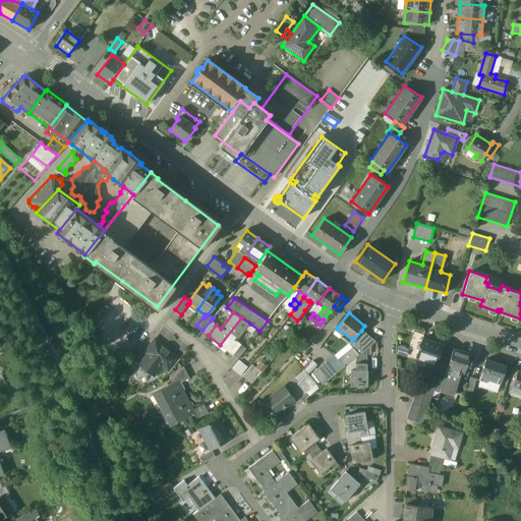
[(241,317),(220,345),(233,354),(241,344),(236,341),(250,324),(241,317)]
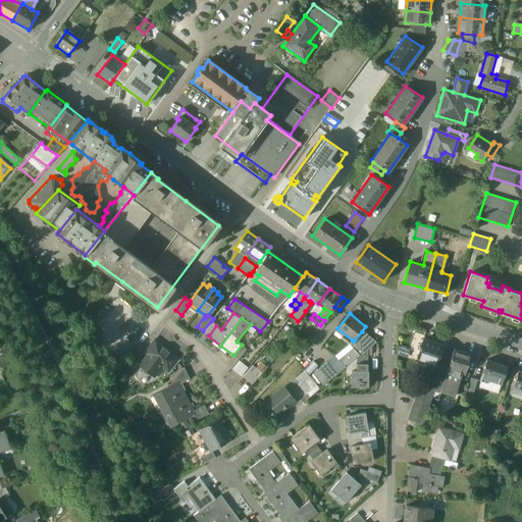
[(211,321),(203,330),(209,335),(216,325),(211,321)]
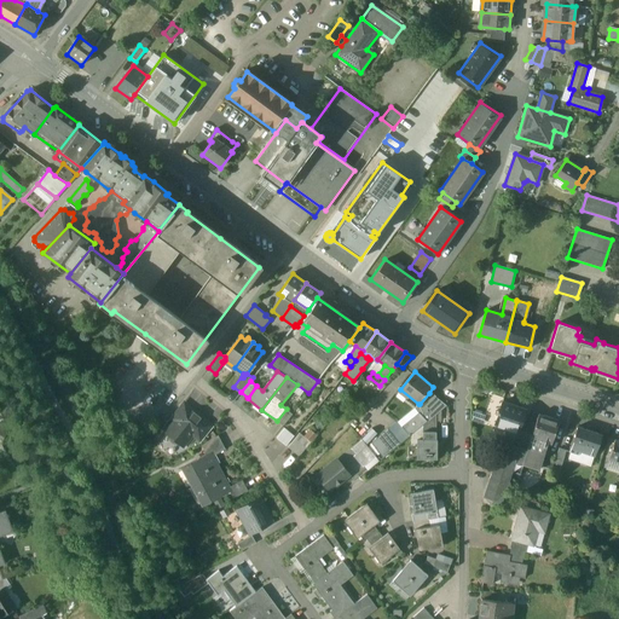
[(429,393),(420,404),(418,404),(415,408),(418,412),(420,412),(427,421),(428,421),(437,414),(445,406),(437,398),(435,395),(432,394),(429,393)]
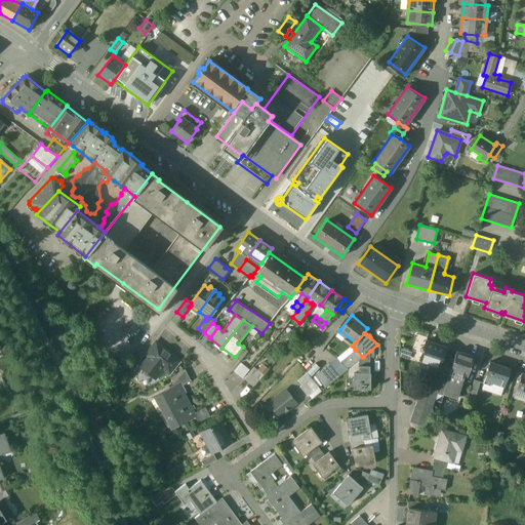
[(445,348),(427,340),(420,359),(438,365),(439,366),(439,365),(445,348)]
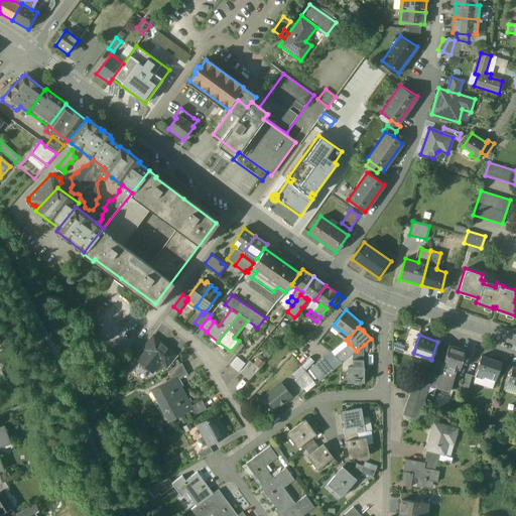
[(152,337),(144,347),(148,350),(156,340),(152,337)]
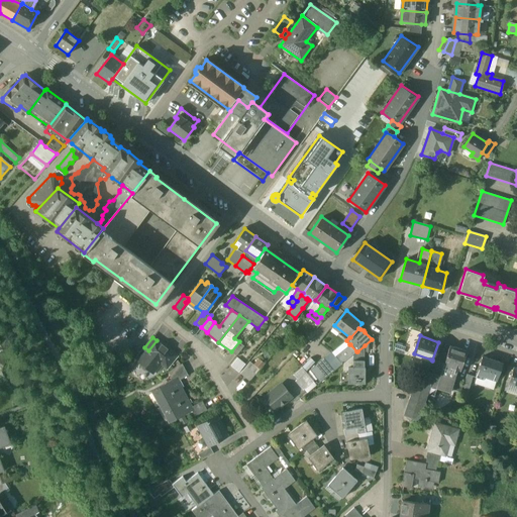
[(165,345),(158,340),(158,341),(157,340),(148,350),(139,362),(151,372),(160,362),(162,364),(171,352),(172,351),(168,348),(167,349),(164,346),(165,345)]
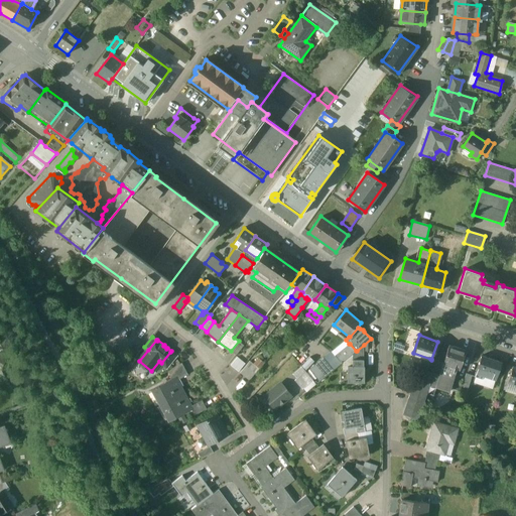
[(239,341),(231,351),(236,355),(243,345),(239,341)]
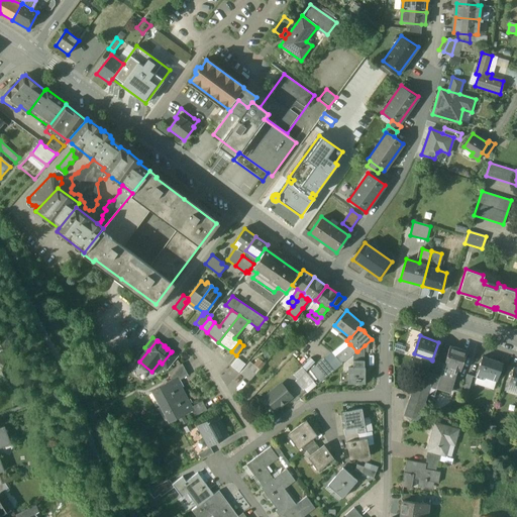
[(349,344),(335,355),(341,364),(352,354),(356,351),(350,344),(349,344)]
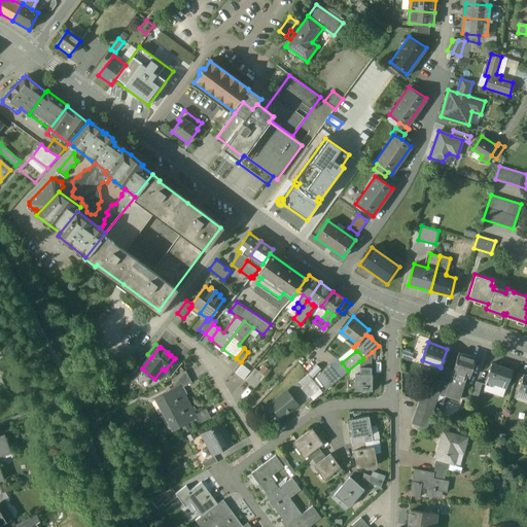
[(372,352),(364,358),(363,358),(359,361),(359,367),(371,367),(372,352)]
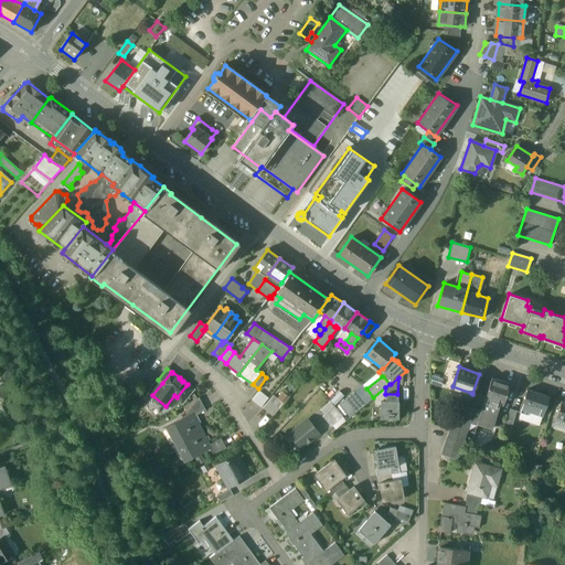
[(484,397),(483,398),(499,404),(502,405),(509,383),(491,377),(484,397)]
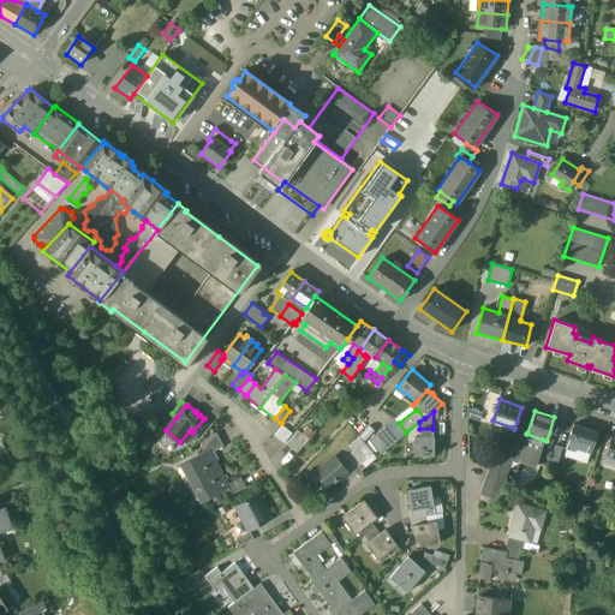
[(399,423),(394,418),(386,425),(394,436),(398,441),(407,433),(399,423)]
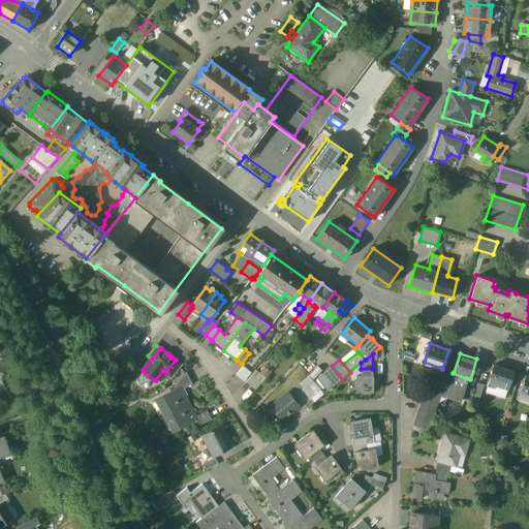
[(175,361),(165,372),(170,376),(172,375),(173,375),(180,367),(179,366),(180,365),(175,361)]
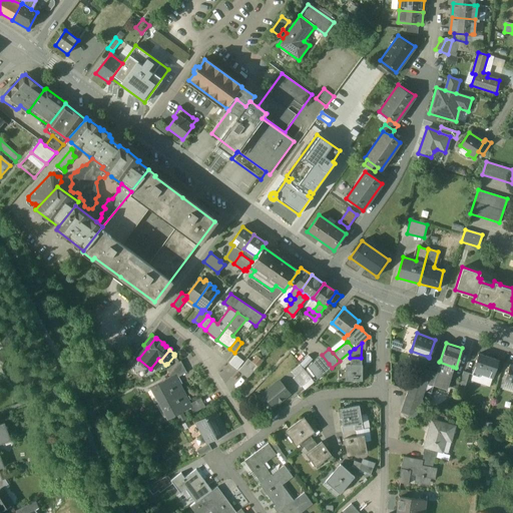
[(350,352),(342,359),(342,364),(346,364),(350,364),(350,358),(350,352)]
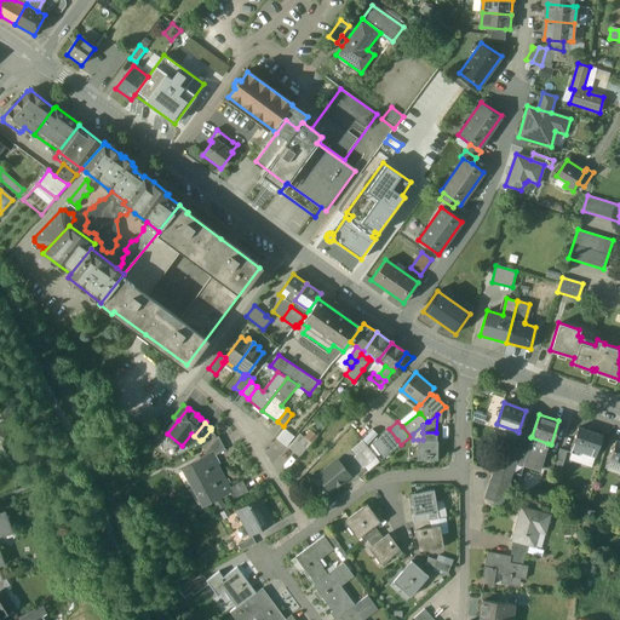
[(372,428),(361,438),(366,442),(377,432),(372,428)]
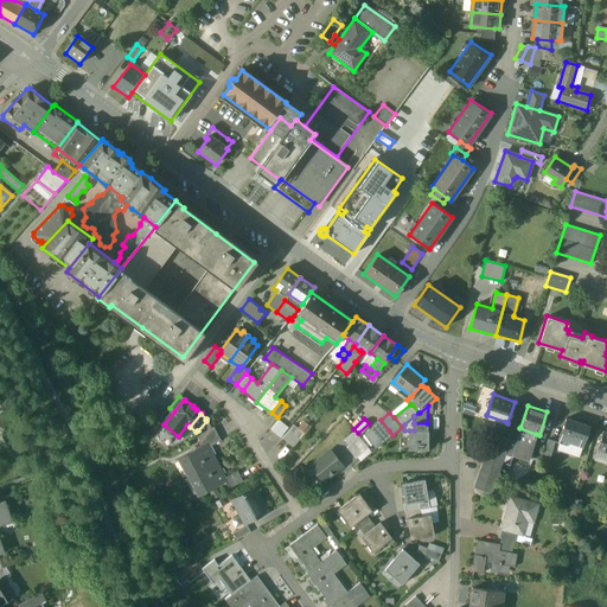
[(589,427),(566,419),(557,442),(567,446),(568,442),(582,447),(589,427)]
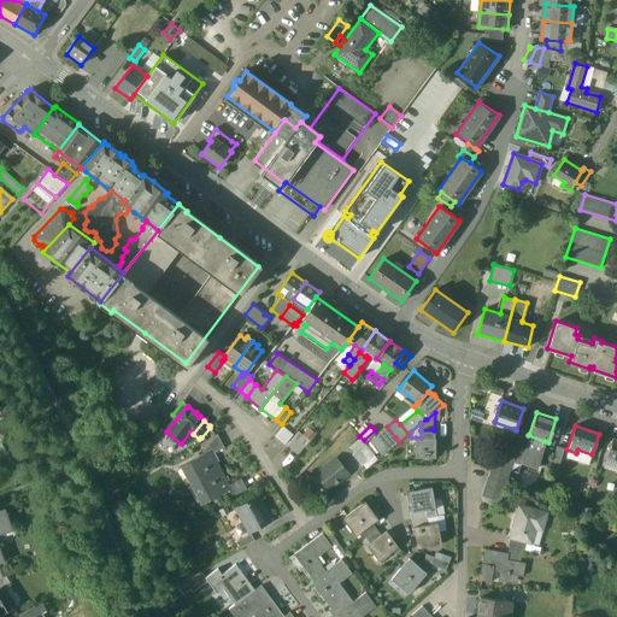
[(283,427),(276,436),(285,444),(293,434),(283,427)]
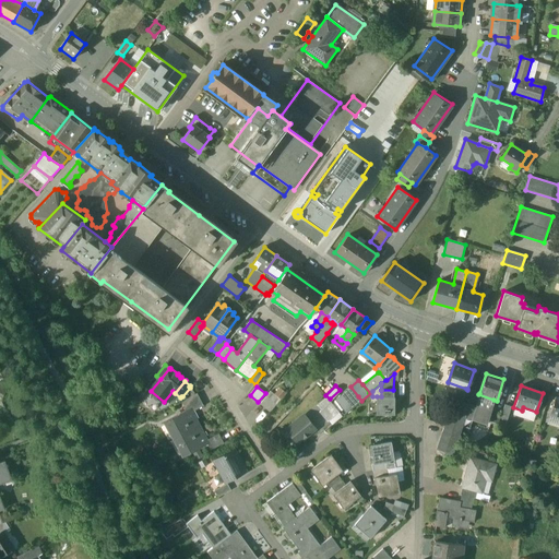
[(351,387),(334,400),(343,409),(358,396),(351,387)]
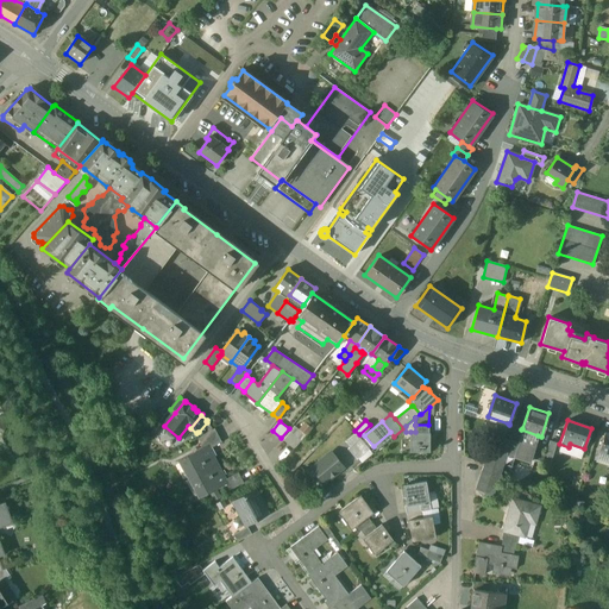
[(311,428),(305,424),(299,429),(306,434),(311,428)]
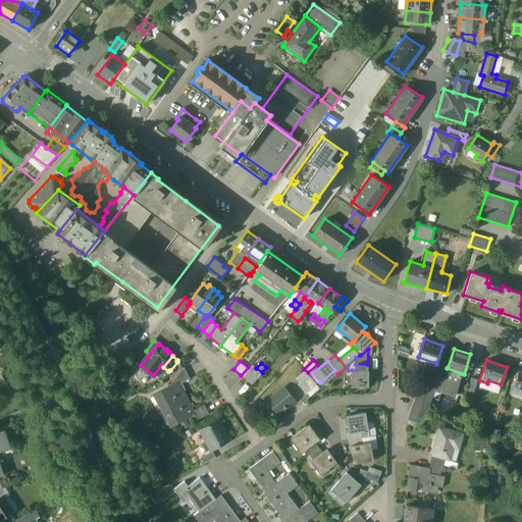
[(442,365),(436,363),(436,364),(435,363),(431,375),(438,377),(442,365)]
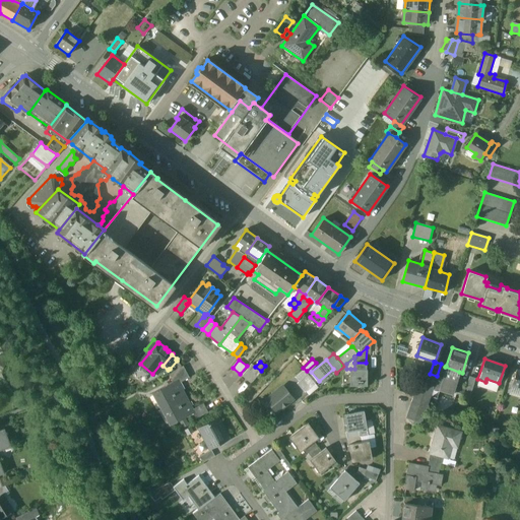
[(366,363),(354,363),(354,369),(350,369),(350,385),(367,386),(367,369),(366,369),(366,363)]
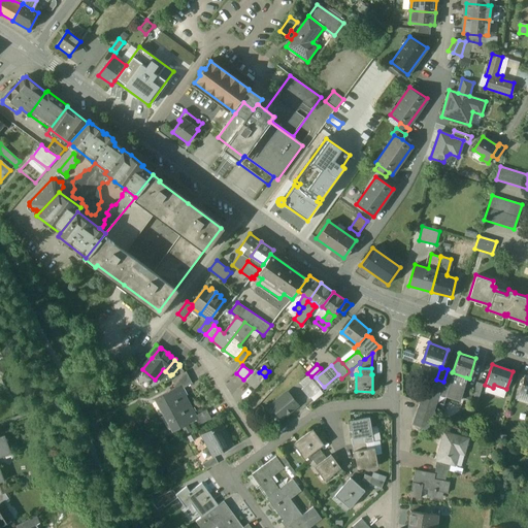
[(256,369),(245,382),(255,389),(265,376),(259,372),(256,369)]
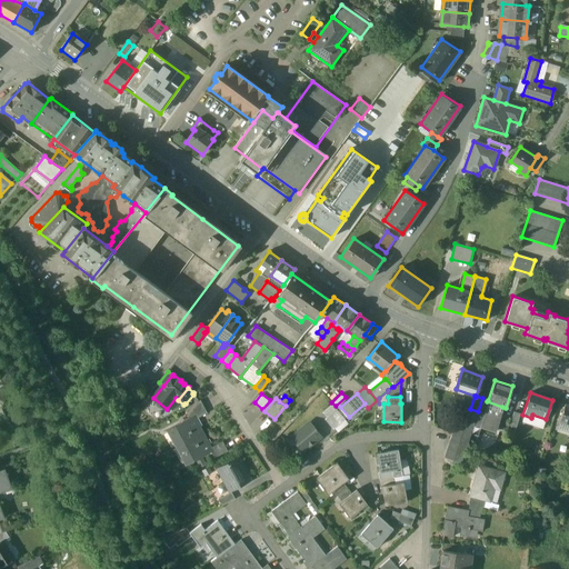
[(478,411),(470,433),(477,436),(479,427),(487,401),(488,400),(482,398),(478,411)]
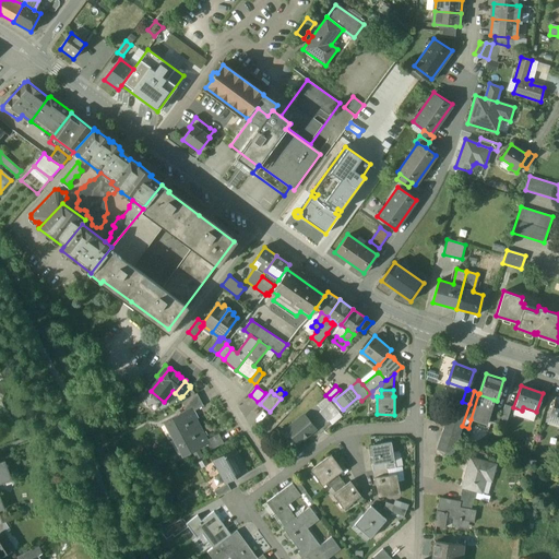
[(197,393),(193,395),(183,406),(186,411),(190,408),(192,412),(203,406),(197,393)]
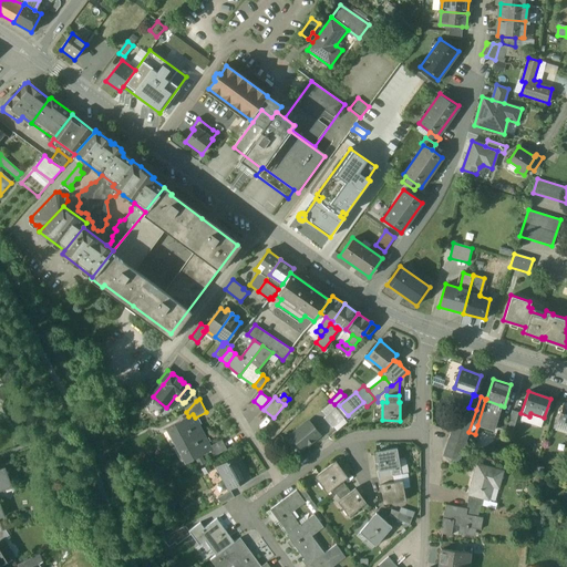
[(485,400),(477,425),(492,431),(501,405),(485,400)]
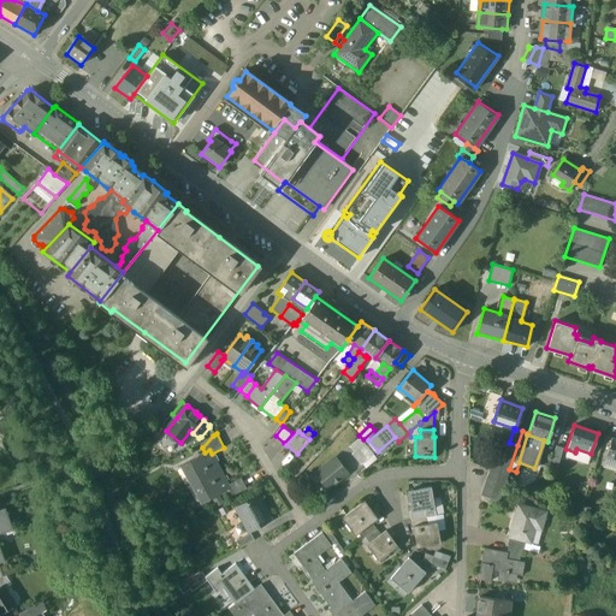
[(615,438),(611,437),(605,456),(615,458),(615,471),(615,473),(615,438)]
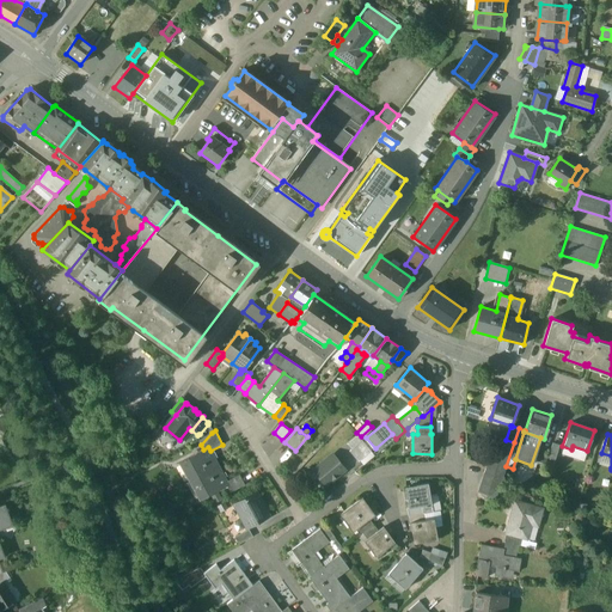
[(506,440),(496,436),(477,491),(495,499),(506,466),(514,442),(506,440)]
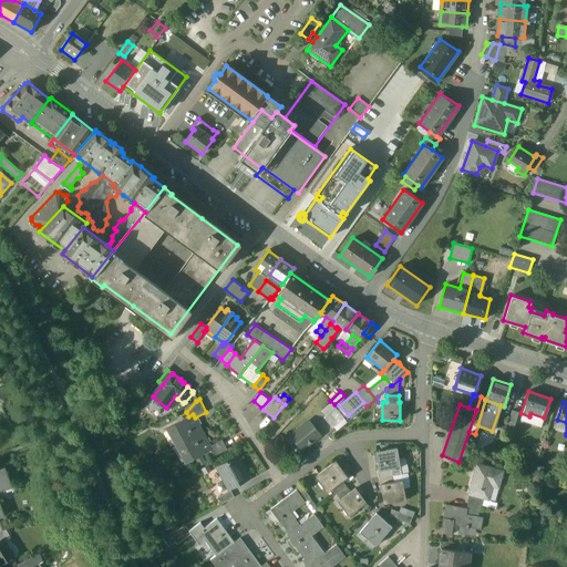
[(343,418),(336,408),(323,418),(332,428),(343,418)]
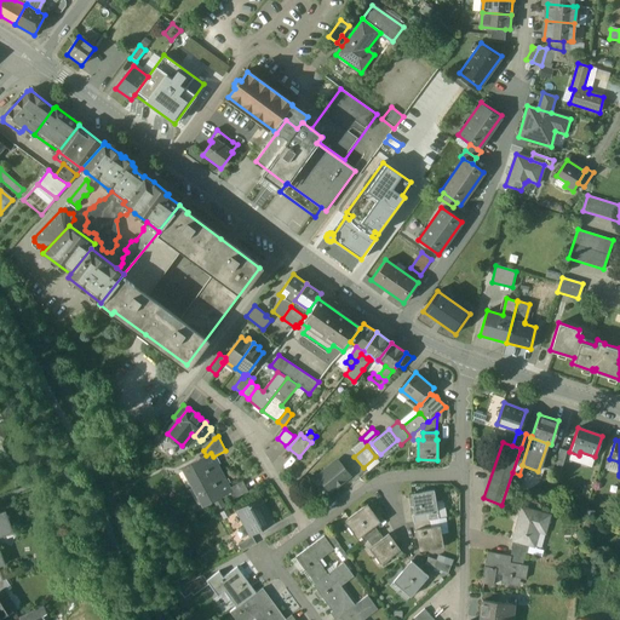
[(567,451),(560,449),(555,464),(562,466),(567,451)]
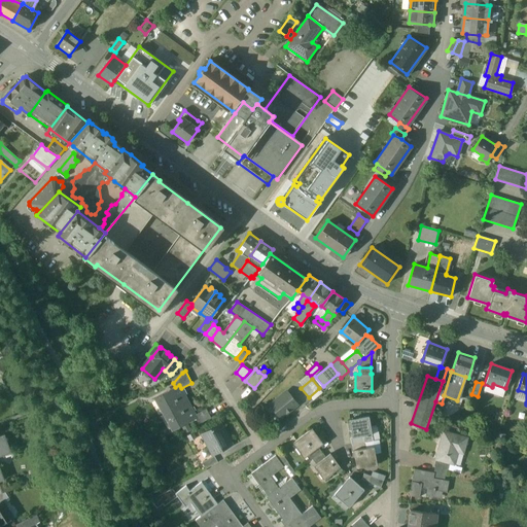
[(175,387),(154,398),(163,415),(188,401),(181,388),(179,385),(175,387)]
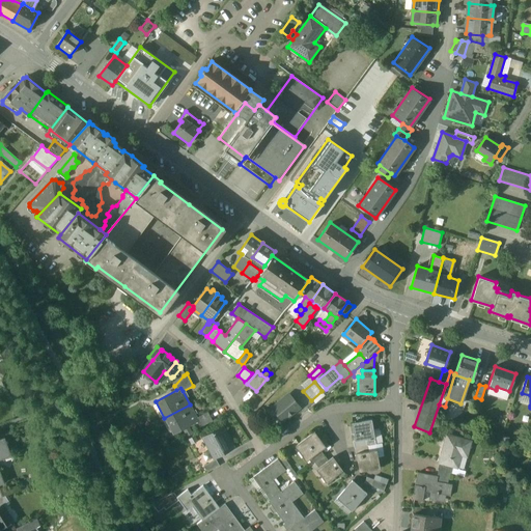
[(288,394),(272,408),(282,421),(300,408),(288,394)]
